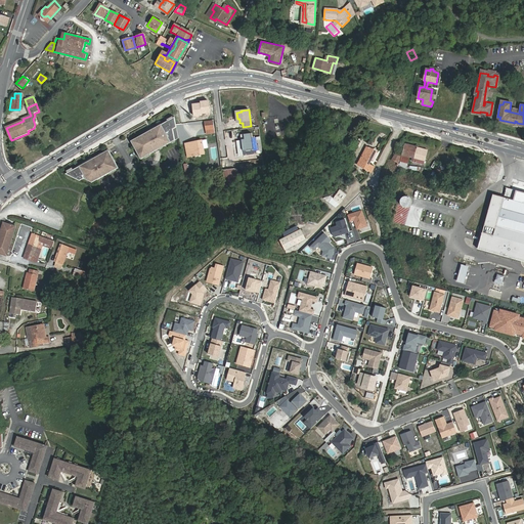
[(176,124),(174,114),(155,125),(156,127),(147,131),(147,129),(137,135),(138,136),(132,140),(141,157),(144,155),(143,153),(149,148),(150,151),(160,145),(159,143),(161,142),(162,144),(175,137),(173,126),(176,124)]
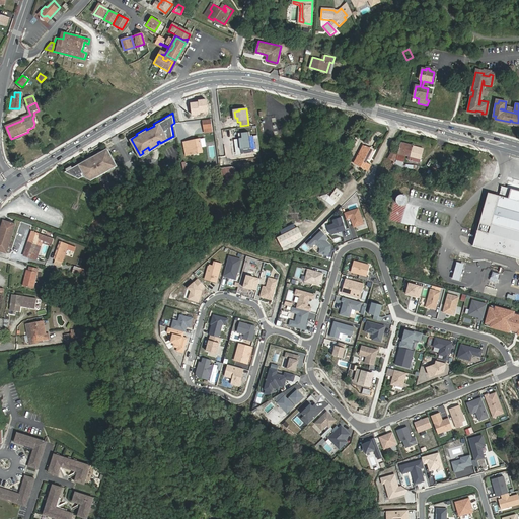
[(273,131),(276,131),(277,118),(265,117),(264,135),(273,135),(273,131)]
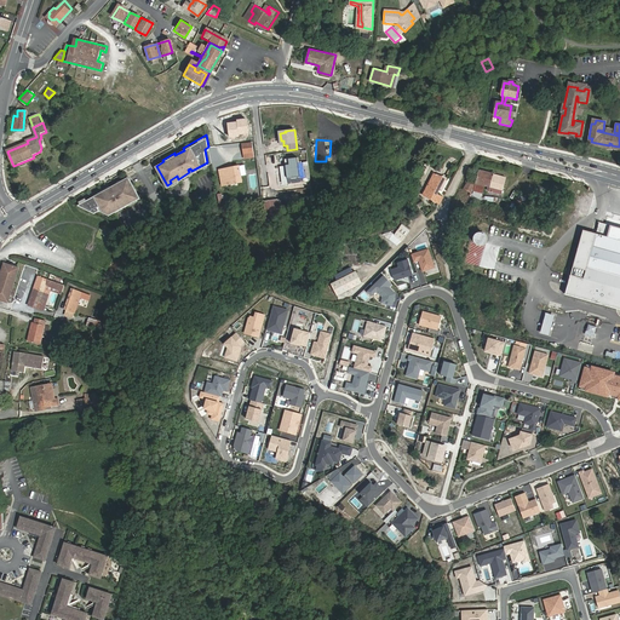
[(245,144),(246,154),(256,154),(254,143),(245,144)]
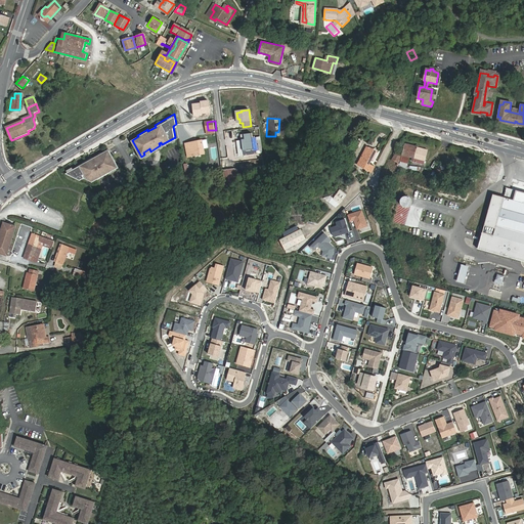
[(251,134),(242,135),(242,140),(243,151),(245,151),(253,150),(252,138),(251,134)]
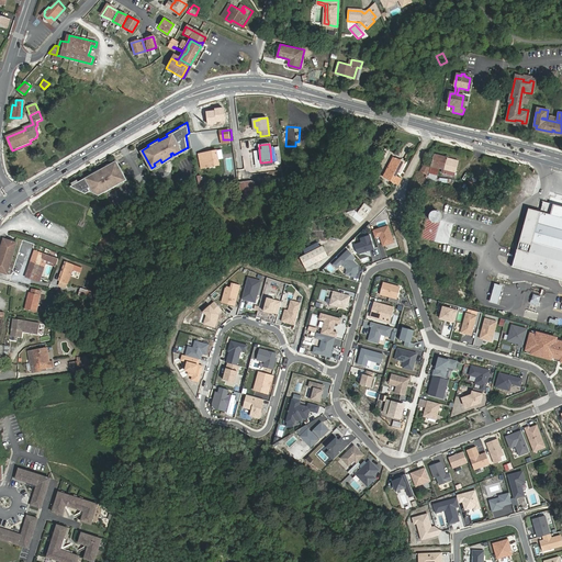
[(281,165),(279,147),(270,148),(271,161),(262,163),(262,167),(281,165)]
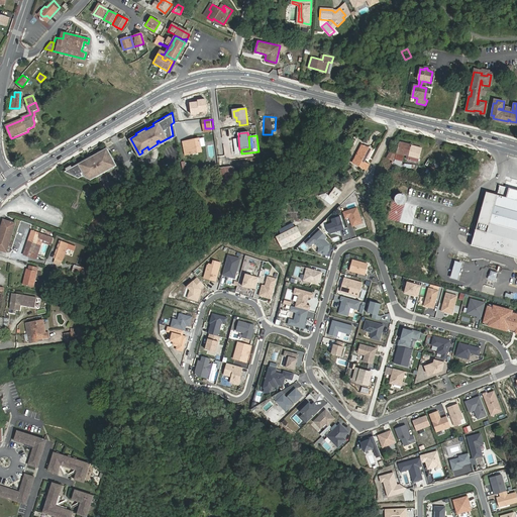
[(238,138),(233,139),(235,153),(241,153),(241,149),(239,149),(238,138)]
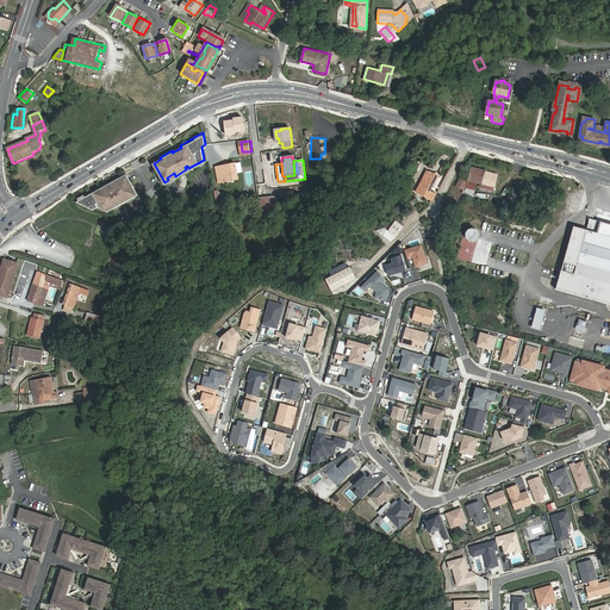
[(235,165),(226,166),(228,169),(217,172),(219,184),(238,180),(235,165)]
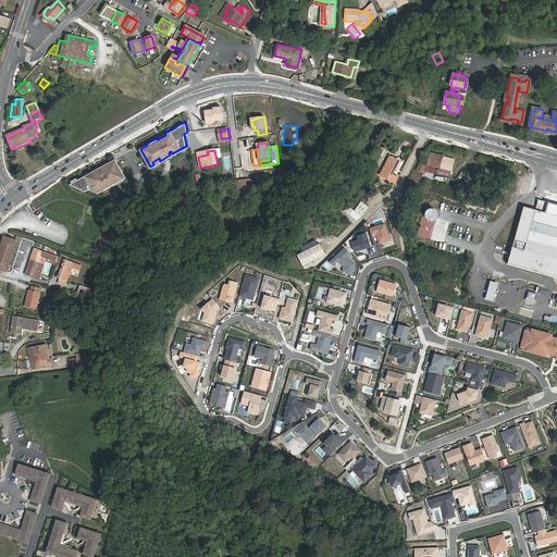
[(431,152),(428,164),(440,169),(440,171),(450,174),(454,160),(431,152)]
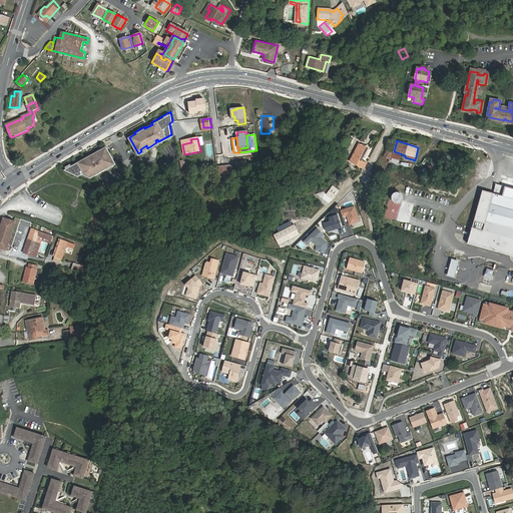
[(350,161),(364,168),(367,162),(361,160),(368,147),(359,143),(350,161)]
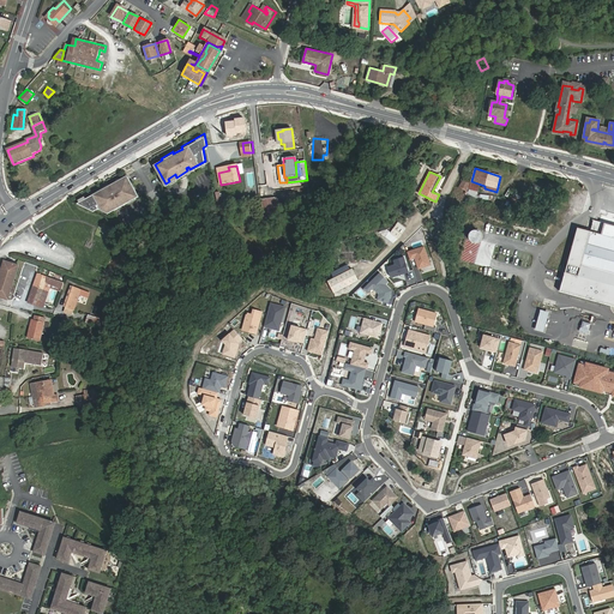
[(104,191),(82,205),(97,212),(102,210),(109,212),(116,209),(118,211),(132,203),(131,200),(138,196),(139,198),(143,197),(132,176),(121,184),(120,182),(113,186),(113,187),(106,192),(104,191)]
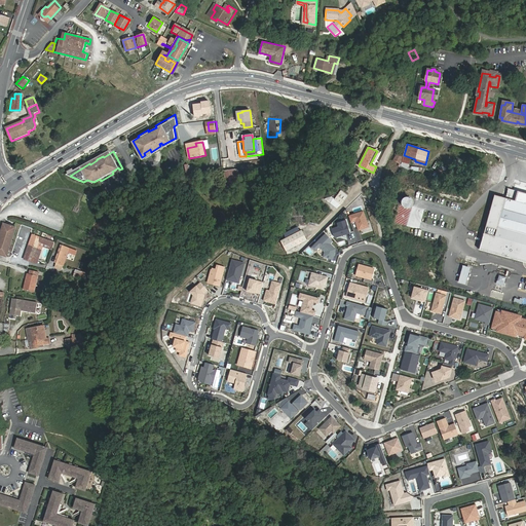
[(402,157),(397,154),(393,160),(398,163),(402,157)]
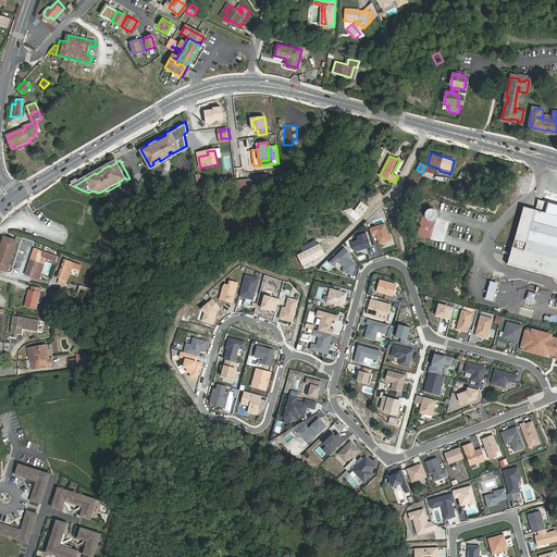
[(248,183),(239,184),(242,197),(250,196),(248,183)]
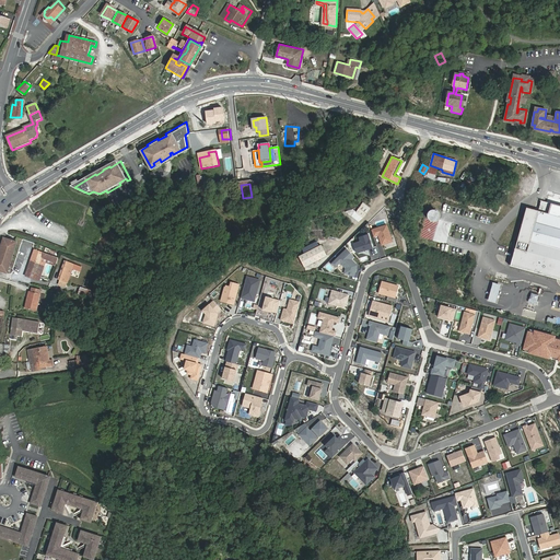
[(539,212),(528,209),(512,267),(559,280),(559,206),(543,201),(543,202),(541,201),(540,205),(541,205),(539,212)]
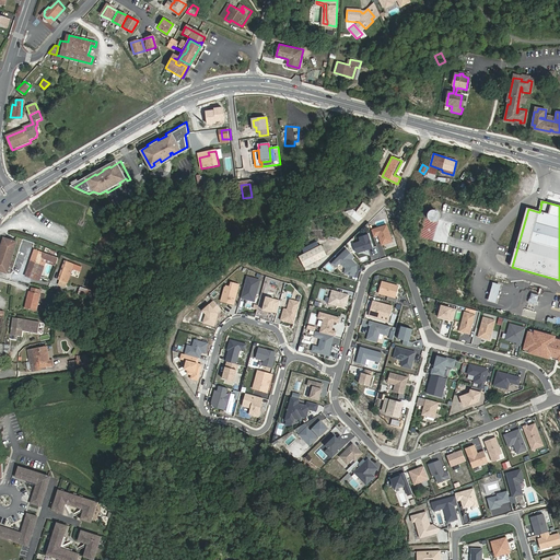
[(429,206),(427,208),(427,211),(427,213),(429,216),(431,217),(433,218),(436,217),(439,216),(440,213),(440,210),(440,208),(439,206),(435,205),(433,203),(431,205),(429,206)]
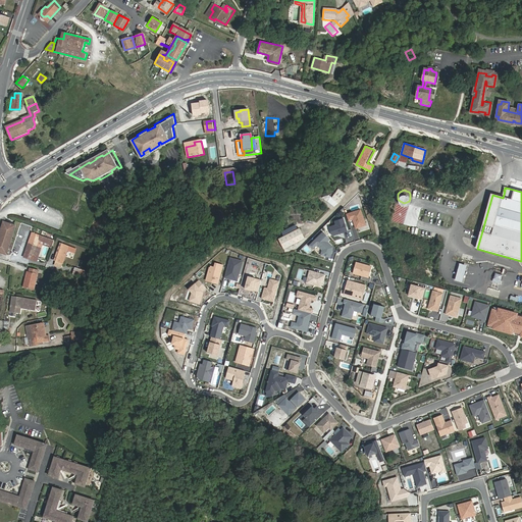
[(330,199),(332,201),(337,204),(342,199),(335,194),(330,199)]
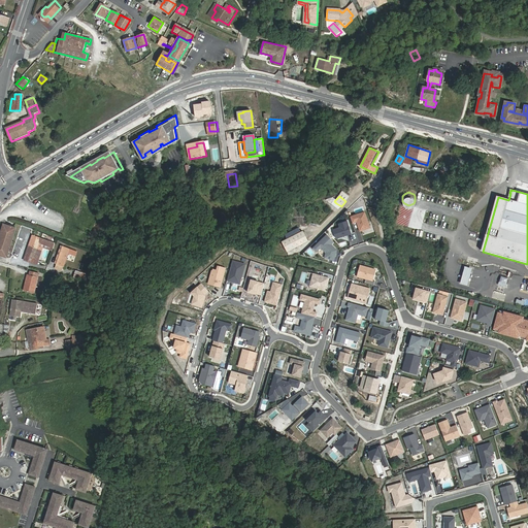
[(304,209),(296,209),(297,223),(303,222),(303,218),(305,218),(304,209)]
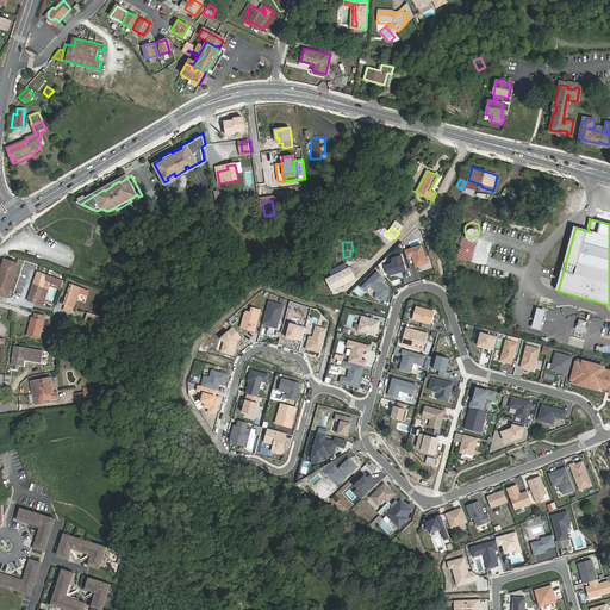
[(422,246),(405,250),(408,259),(412,256),(416,267),(428,263),(422,246)]
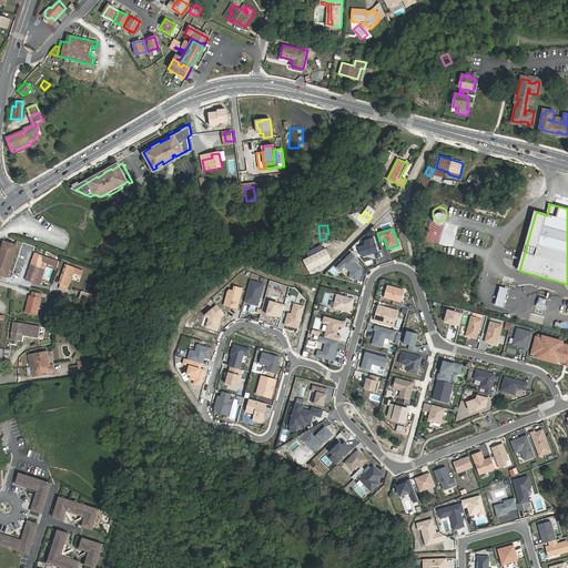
[(374,237),(364,241),(365,245),(358,247),(361,256),(363,257),(378,252),(374,237)]
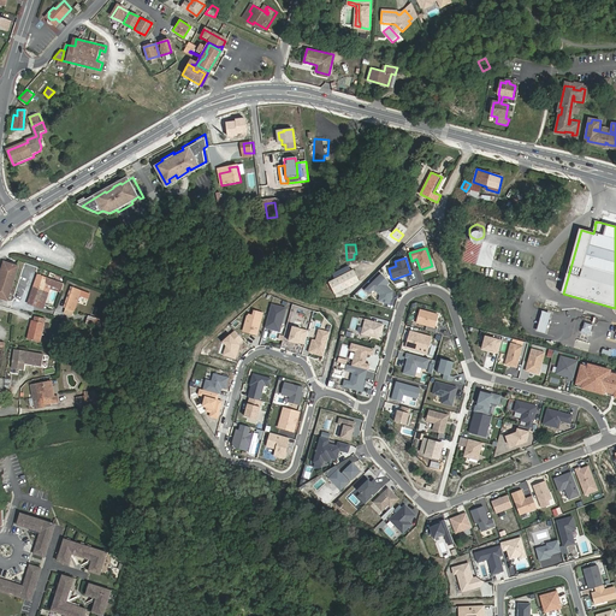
[(18,267),(4,262),(0,276),(0,297),(9,301),(18,267)]
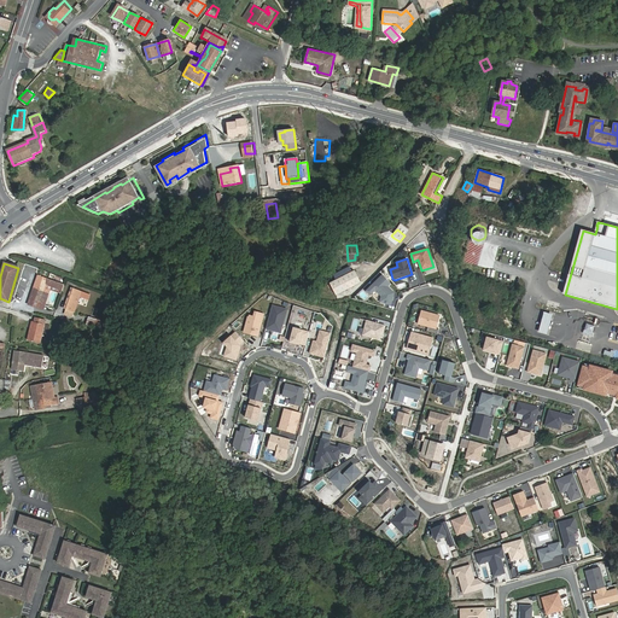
[(353,270),(330,283),(336,293),(359,281),(353,270)]
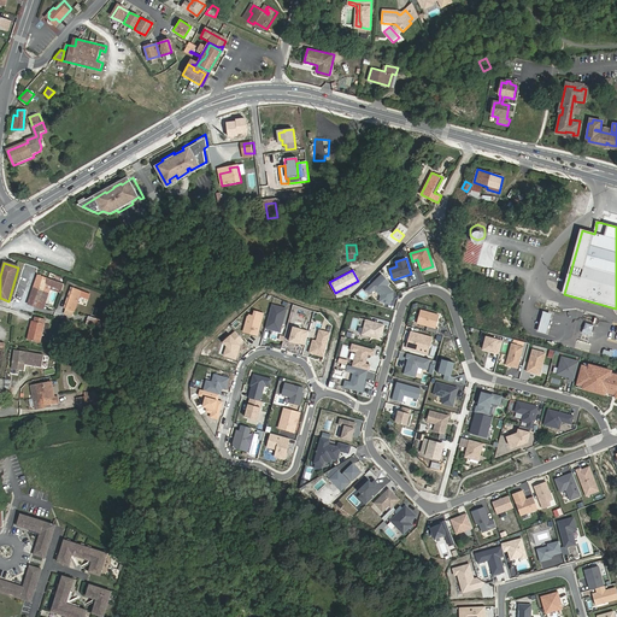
[(64,285),(39,275),(30,299),(41,303),(47,286),(51,287),(62,291),(64,285)]
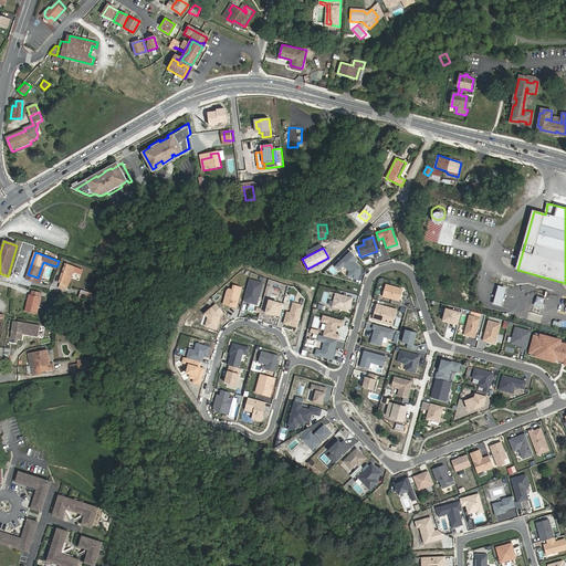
[(358,259),(350,252),(336,266),(339,270),(344,265),(349,271),(348,276),(357,279),(358,274),(359,275),(360,270),(359,266),(355,262),(358,259)]
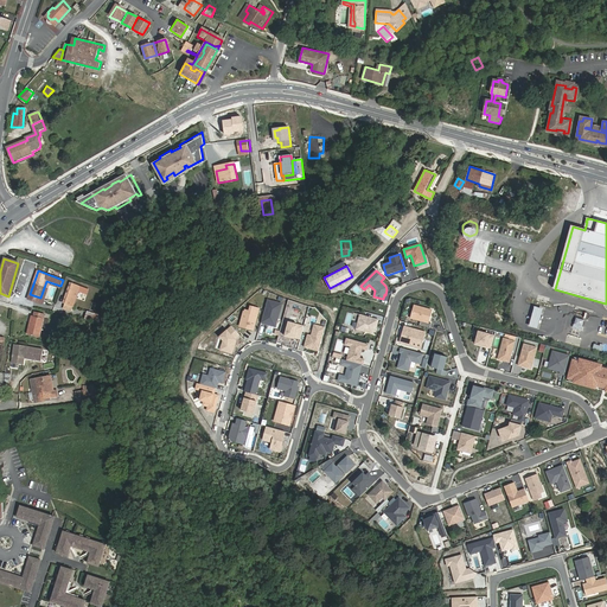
[(46,281),(40,298),(44,299),(50,282),(46,281)]
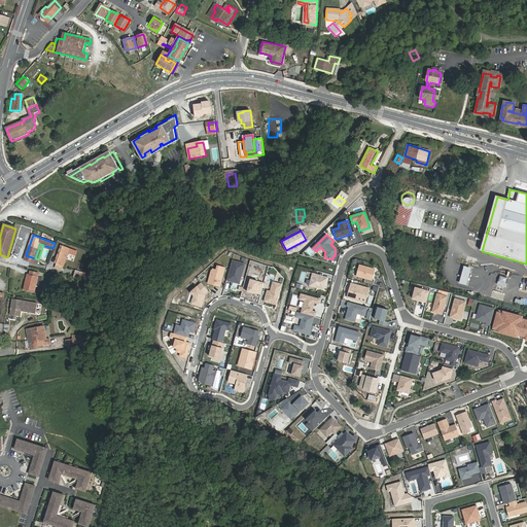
[(77,252),(63,247),(57,264),(71,269),(77,252)]
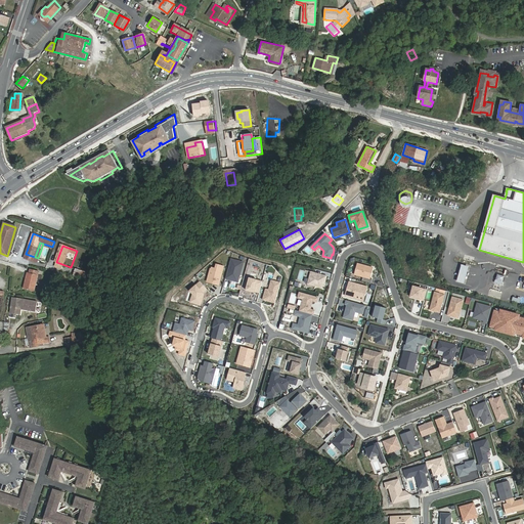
[(243,262),(230,259),(228,266),(233,267),(232,271),(227,270),(225,278),(229,279),(229,278),(235,280),(237,278),(243,262)]
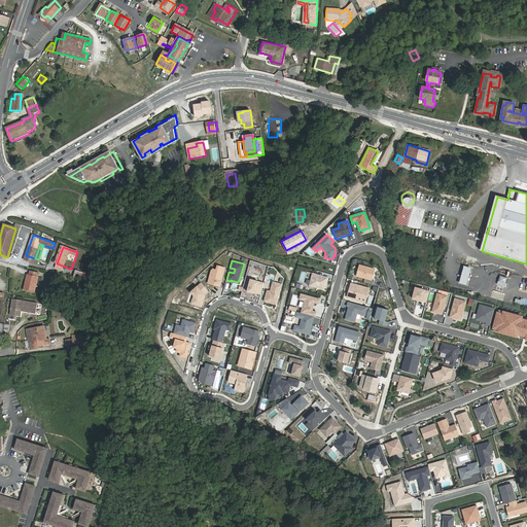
[(375,270),(359,265),(356,276),(364,278),(363,283),(373,285),(374,281),(372,280),(375,270)]
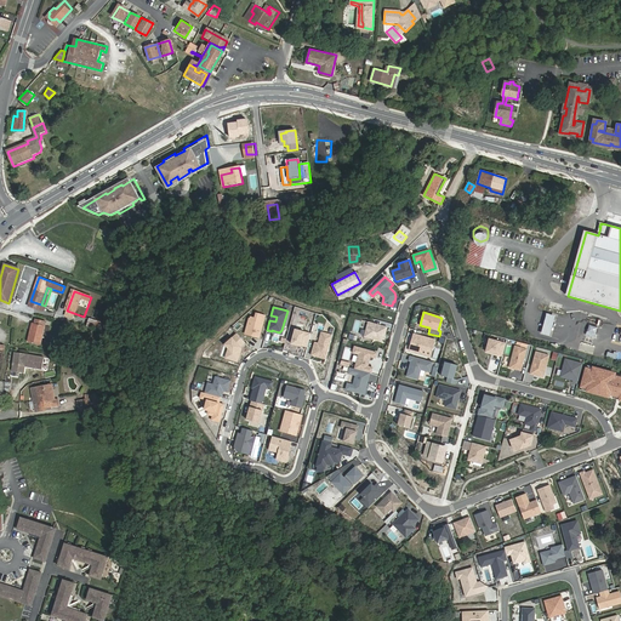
[(265,315),(256,313),(255,319),(251,318),(250,319),(249,319),(245,334),(258,337),(260,330),(258,330),(260,326),(261,326),(265,315)]
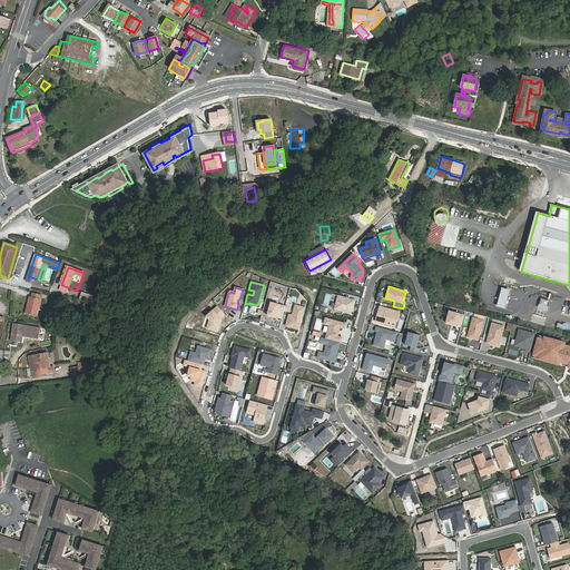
[(511,293),(502,291),(498,308),(505,311),(511,293)]
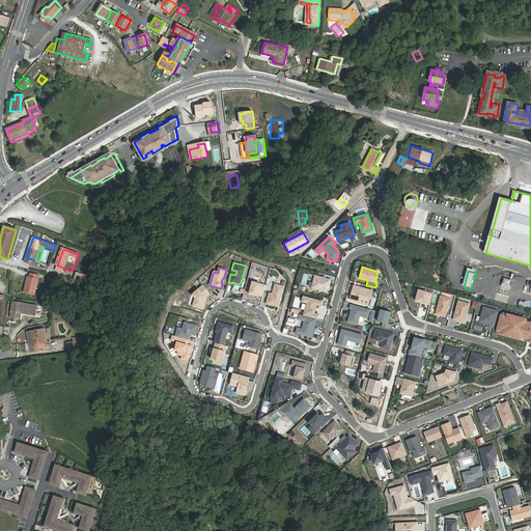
[(85,281),(87,274),(77,272),(75,279),(85,281)]
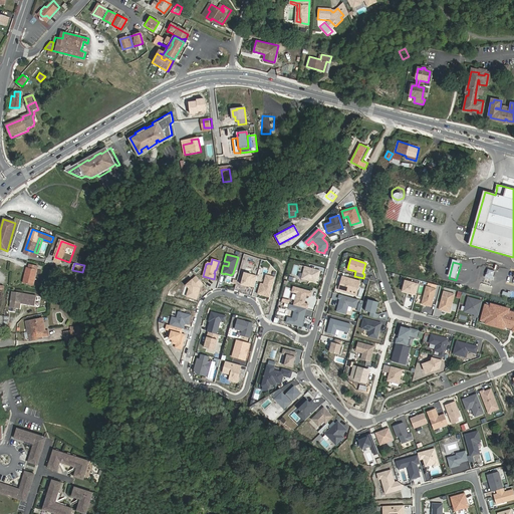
[(28,268),(27,267),(23,283),(33,285),(38,266),(29,264),(28,268)]
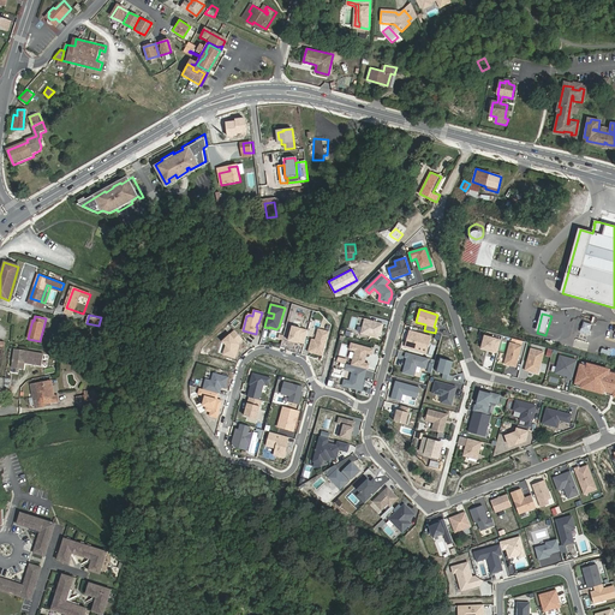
[(383,324),(365,318),(360,333),(380,339),(381,333),(380,333),(381,329),(382,329),(383,324)]
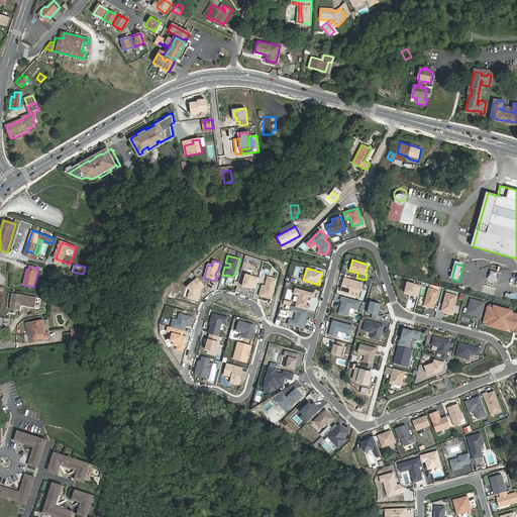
[(259,278),(245,274),(242,286),(247,287),(248,287),(250,287),(255,289),(259,278)]
